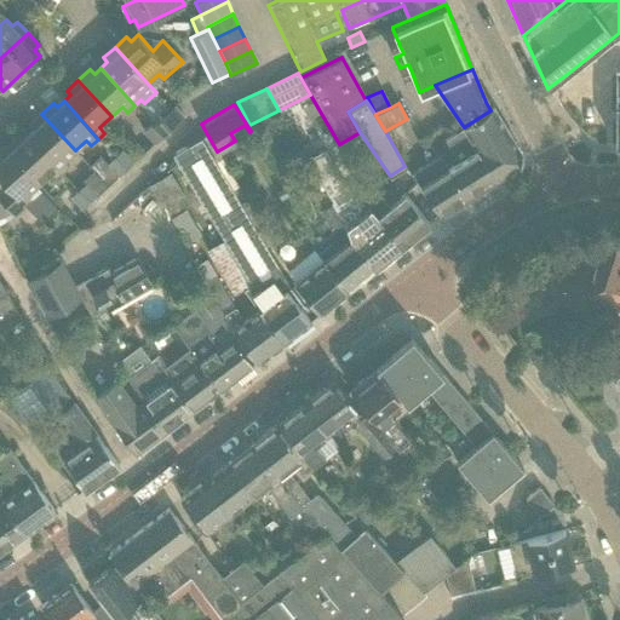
[(153,125),(153,126),(162,136),(183,116),(173,105),(153,125)]
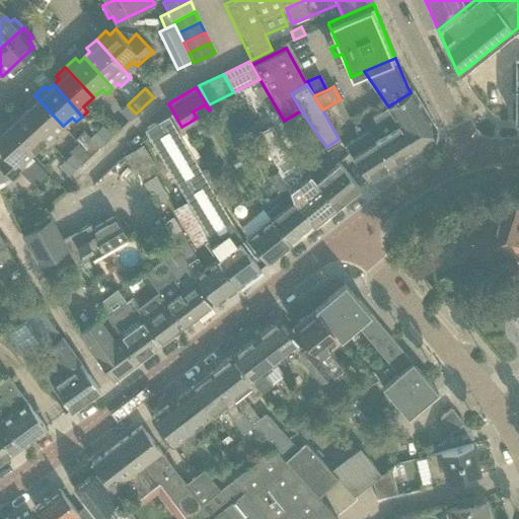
[(373,117),(384,134),(400,159),(435,137),(436,129),(413,90),(411,92),(388,106),(373,117)]
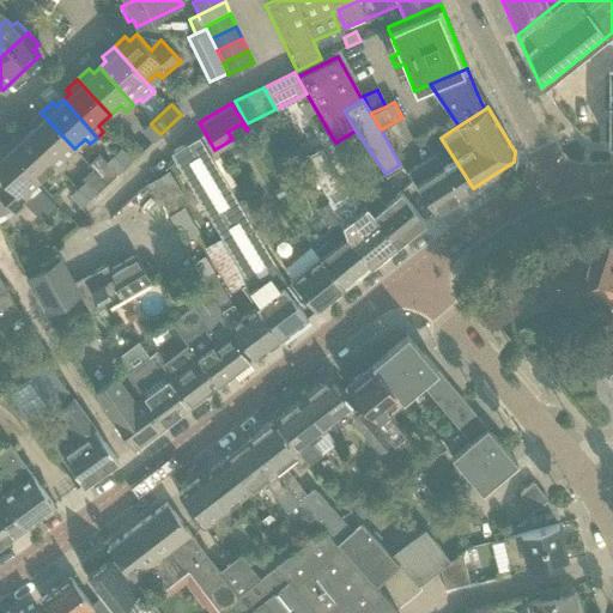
[(34,127),(28,133),(61,170),(67,164),(62,159),(74,149),(41,113),(29,123),(34,127)]
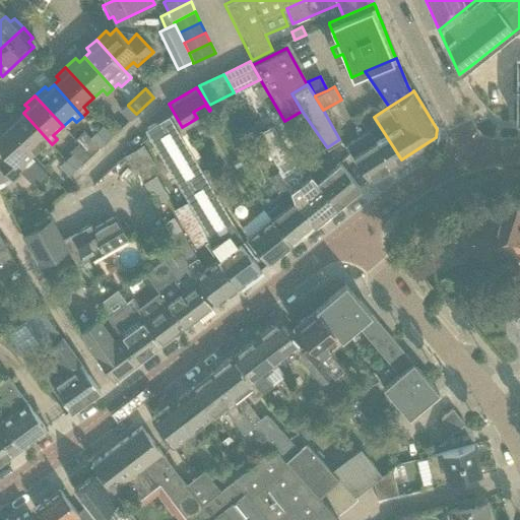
[(126,104),(120,110),(130,120),(136,114),(128,106),(126,104)]
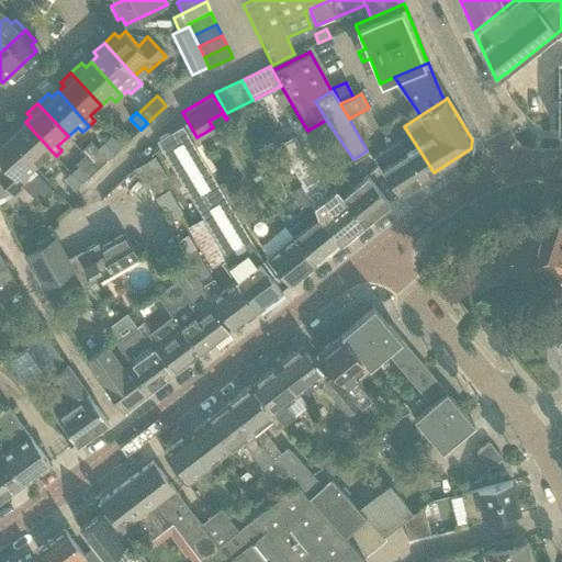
[(256,146),(240,115),(233,119),(248,149),(256,146)]
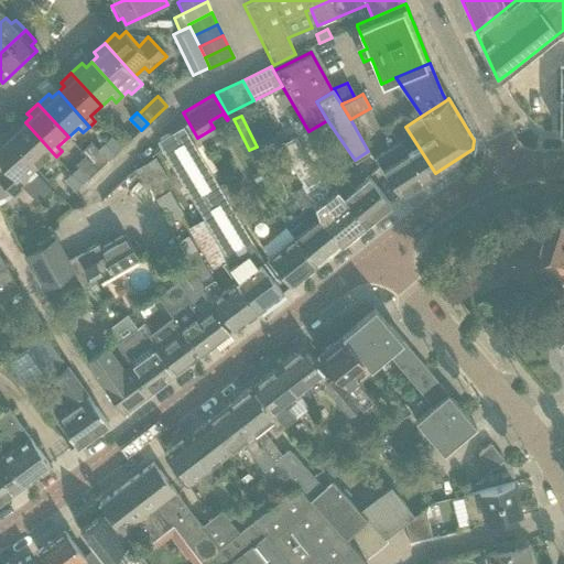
[(15,123),(4,133),(35,166),(44,159),(49,163),(56,156),(25,122),(19,128),(15,123)]
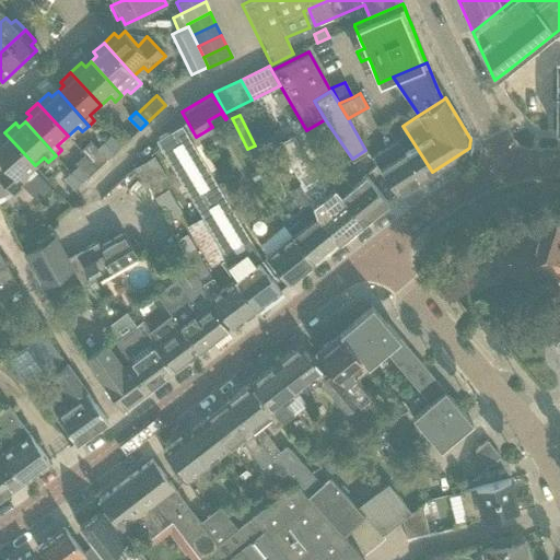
[(220,263),(233,281),(255,310),(281,290),(259,261),(263,259),(183,124),(156,139),(226,257),(220,263)]
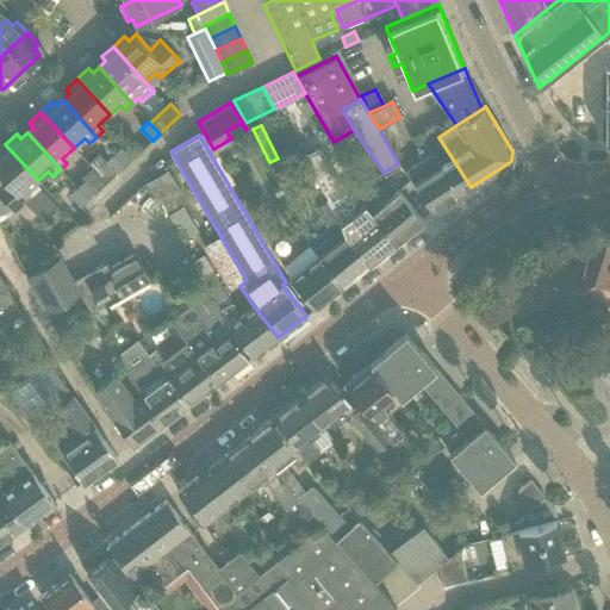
[(0,175),(5,181),(0,186),(0,197),(13,212),(24,203),(33,212),(43,215),(47,215),(58,204),(57,201),(54,198),(38,180),(5,144),(0,148),(0,175)]
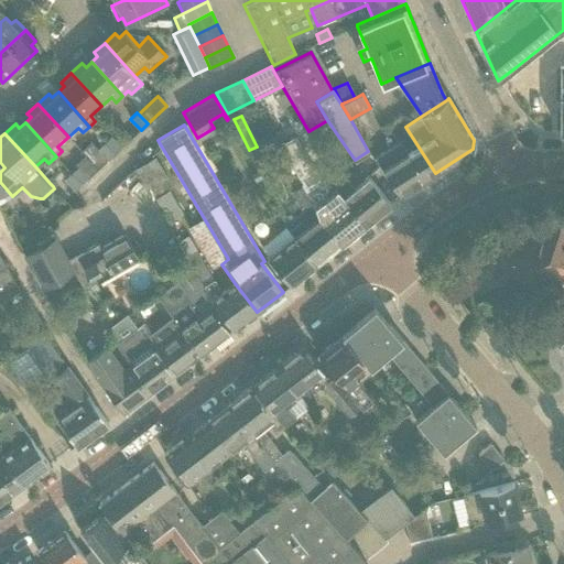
[(110,137),(105,142),(115,154),(121,148),(110,137)]
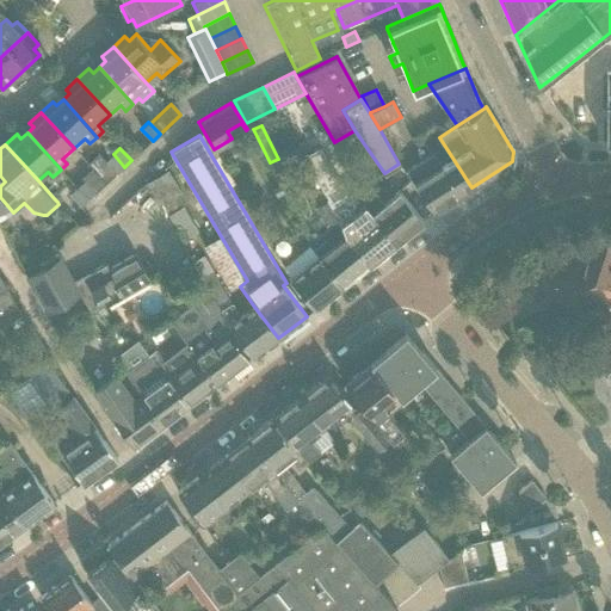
[(320,148),(303,158),(328,198),(339,216),(345,235),(369,265),(377,258),(396,242),(372,213),(372,214),(365,205),(366,204),(365,199),(355,207),(320,148)]
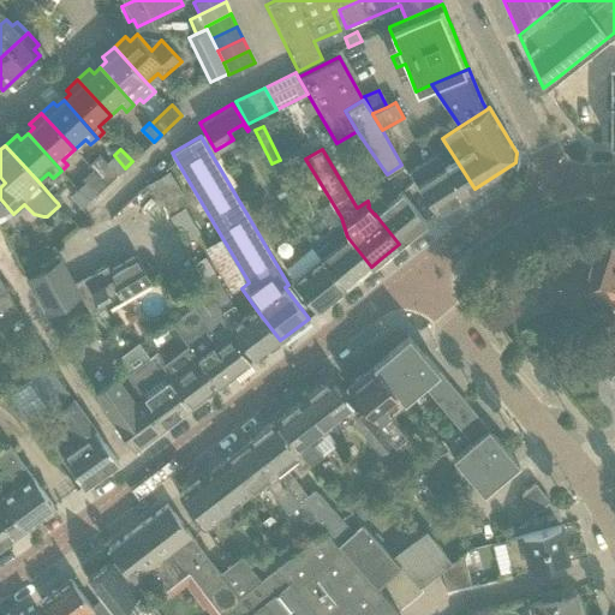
[(436,153),(429,159),(457,201),(475,189),(455,159),(445,166),(436,153)]
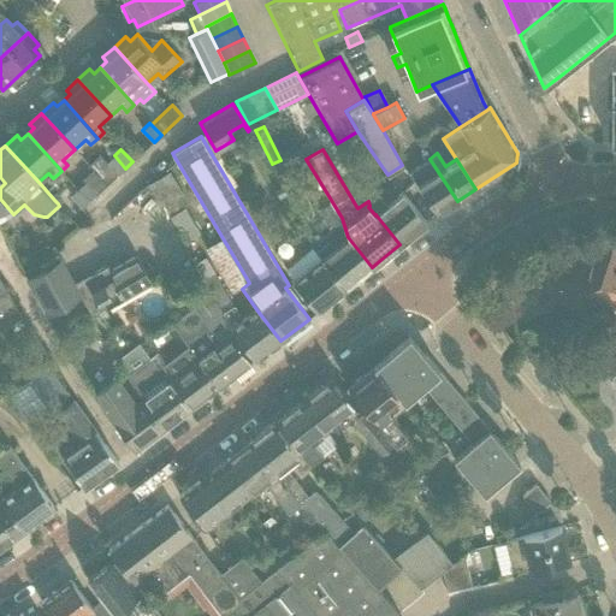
[(114,155),(95,172),(107,185),(125,169),(114,155)]
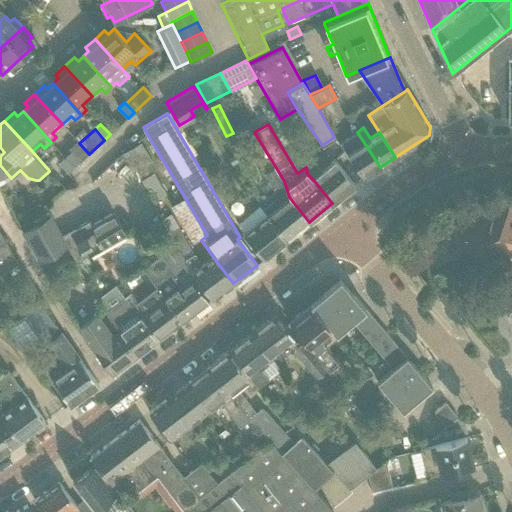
[(357,132),(340,143),(343,148),(345,151),(363,178),(380,167),(357,132)]
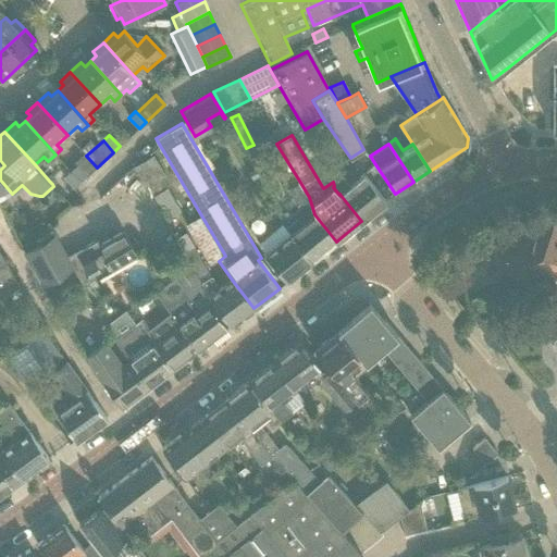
[(76,165),(70,171),(81,182),(97,168),(86,156),(84,153),(74,162),(76,165)]
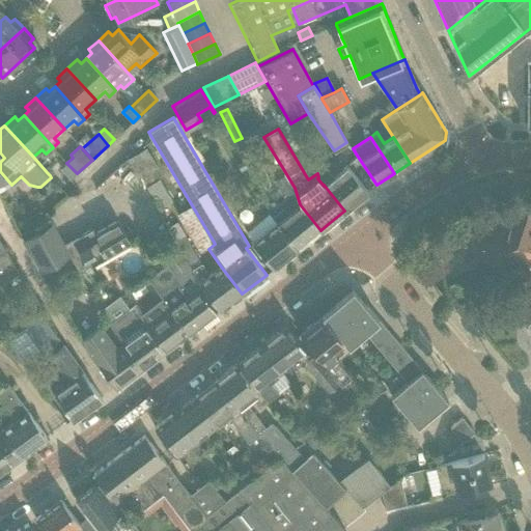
[(128,160),(159,212),(171,203),(158,180),(162,178),(145,149),(128,160)]
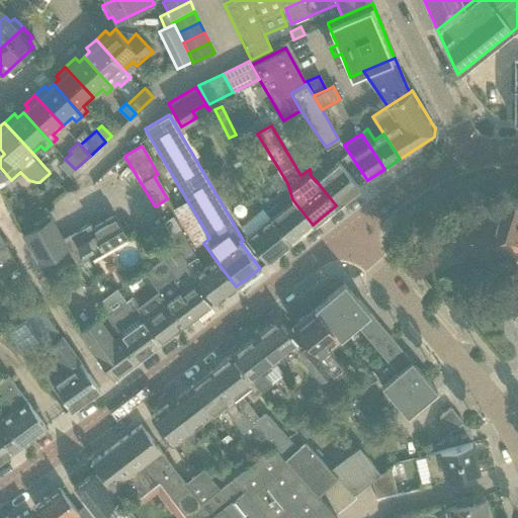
[(75,169),(65,159),(59,165),(68,175),(75,169)]
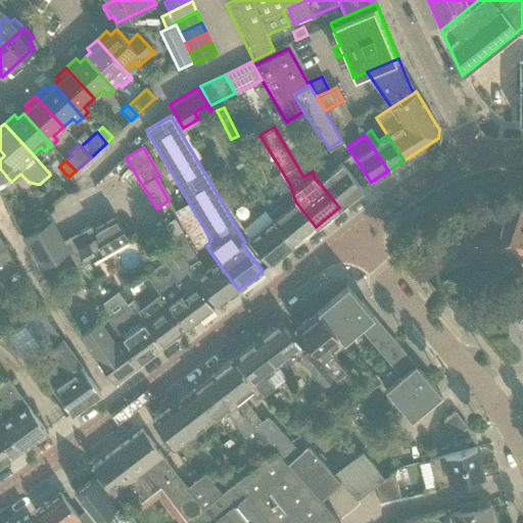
[(314,175),(313,176),(319,183),(319,182),(339,207),(362,189),(341,163),(327,175),(316,161),(311,165),(313,171),(314,175)]
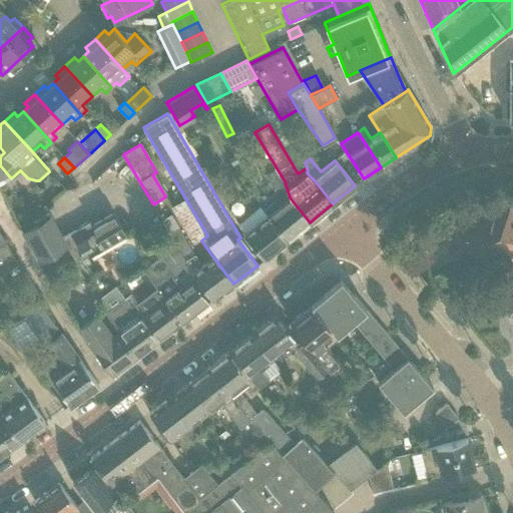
[(276,166),(264,174),(274,189),(275,191),(270,195),(276,203),(273,205),(276,208),(268,215),(288,240),(310,222),(290,197),(285,181),(276,166)]
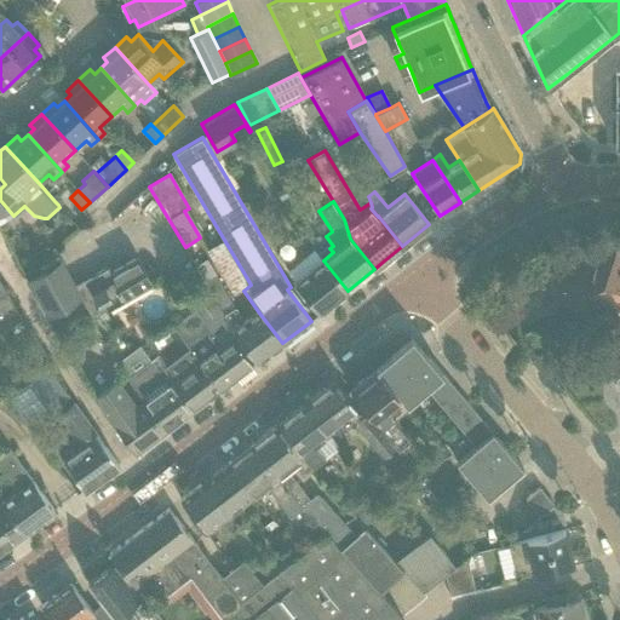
[(271,220),(263,225),(274,245),(282,240),(271,220)]
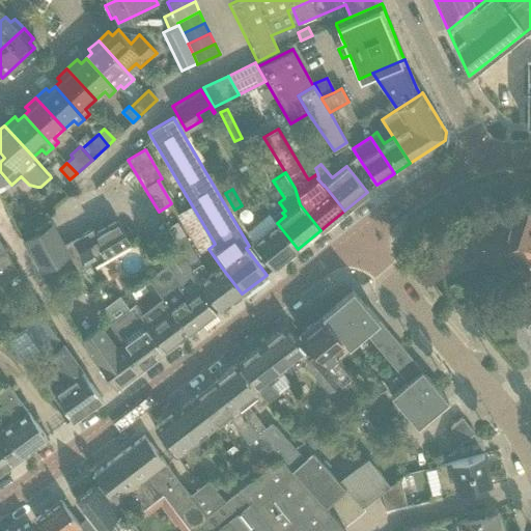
[(213,245),(190,206),(174,215),(197,253),(213,245)]
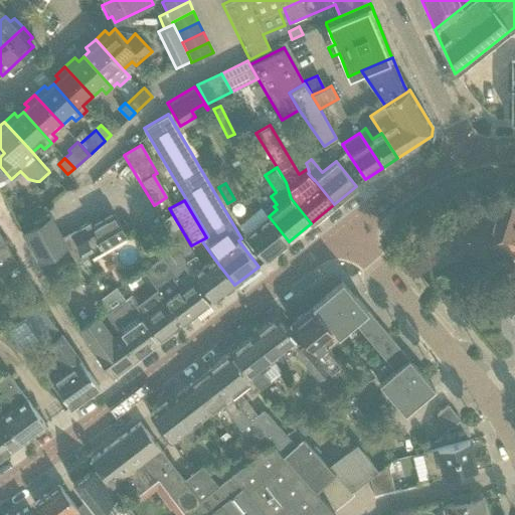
[(508,248),(514,245),(514,217),(510,204),(461,224),(476,262),(497,253),(499,258),(510,253),(508,248)]
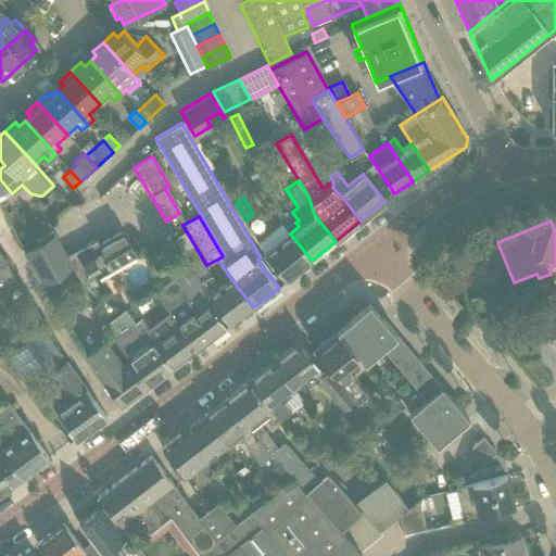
[(25,253),(42,283),(73,265),(68,257),(52,230),(38,238),(41,244),(25,253)]
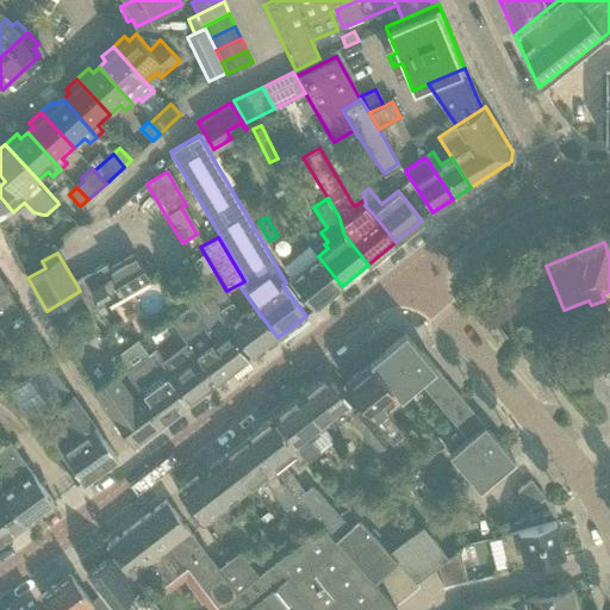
[(123,297),(149,282),(134,256),(109,271),(123,297)]
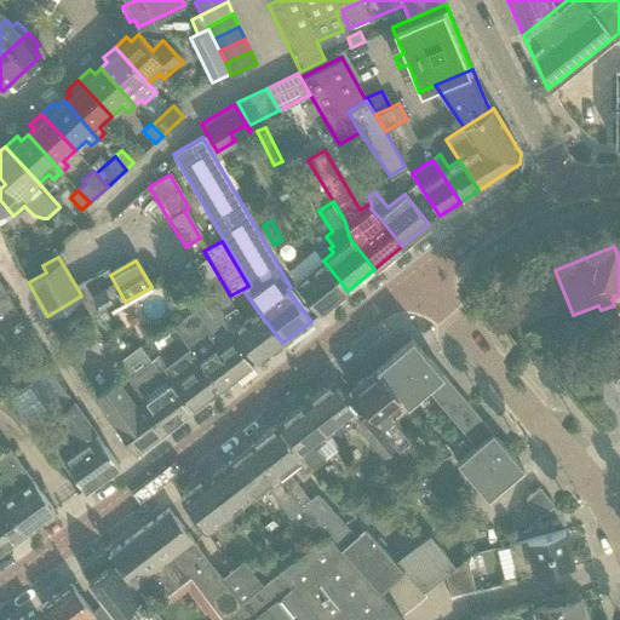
[(323,260),(296,283),(305,294),(320,314),(348,291),(323,260)]
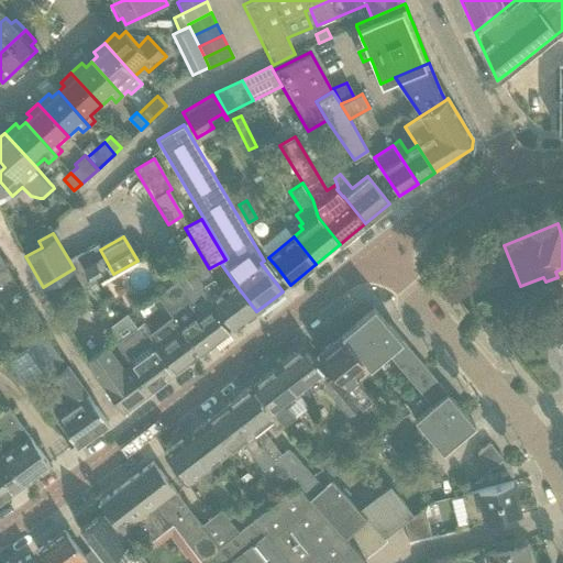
[(97,244),(69,261),(74,268),(94,304),(100,300),(92,286),(113,274),(100,250),(97,244)]
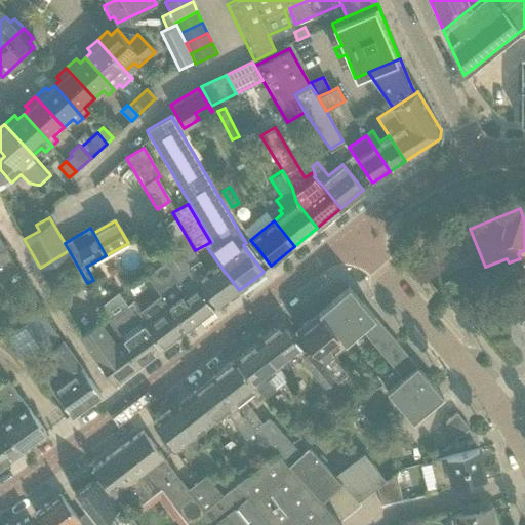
[(182,235),(173,240),(190,267),(198,261),(182,235)]
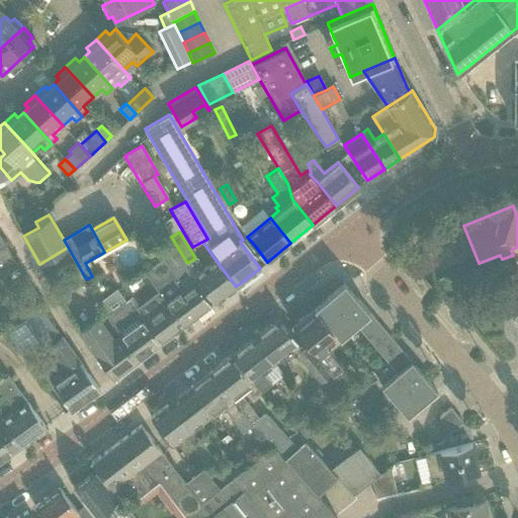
[(0,276),(17,266),(5,245),(5,243),(0,246),(0,276)]
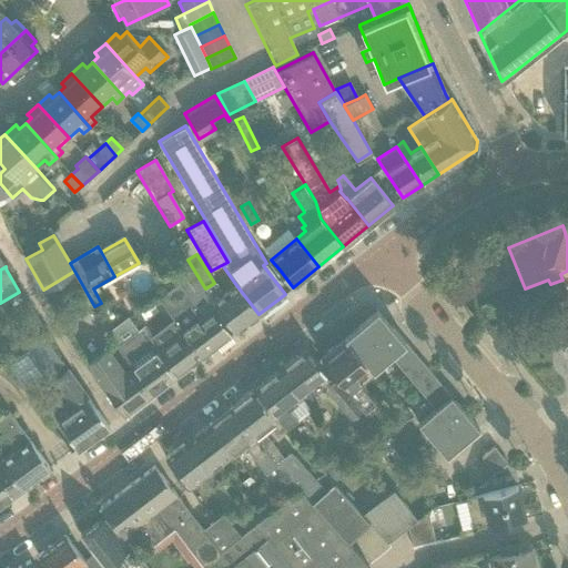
[(175,285),(158,298),(181,332),(182,331),(202,356),(232,334),(217,316),(212,308),(214,306),(212,303),(204,290),(194,272),(179,283),(175,285)]
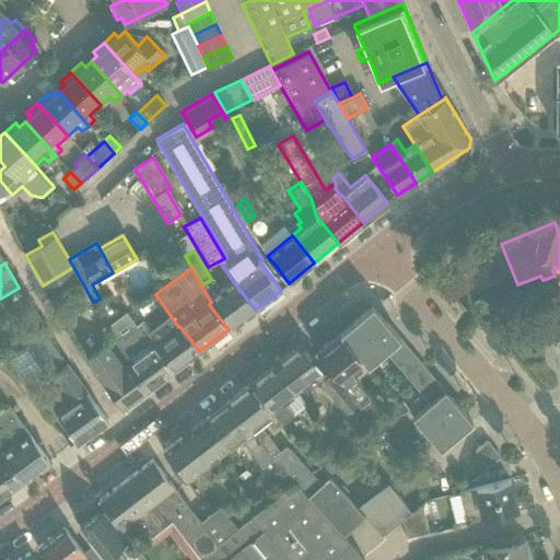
[(255,310),(233,281),(219,292),(211,279),(202,284),(201,286),(209,299),(211,302),(231,327),(255,310)]
